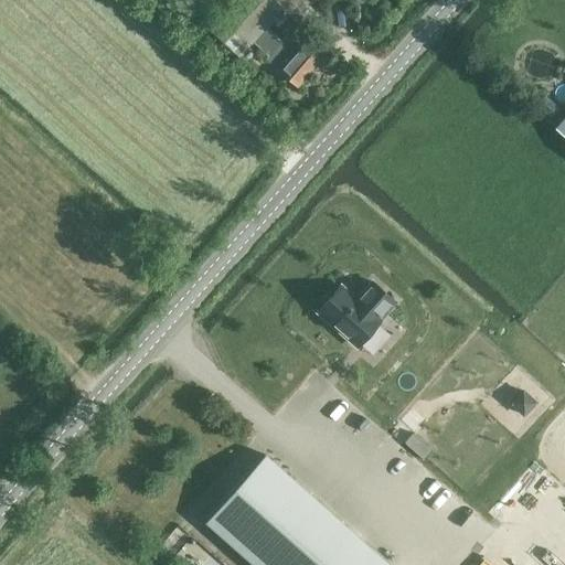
[(297,87),(330,51),(312,34),(299,50),(285,36),(280,42),(266,29),(283,10),(270,0),(233,0),(208,29),(240,57),(253,43),(267,56),(265,59),(297,87)]
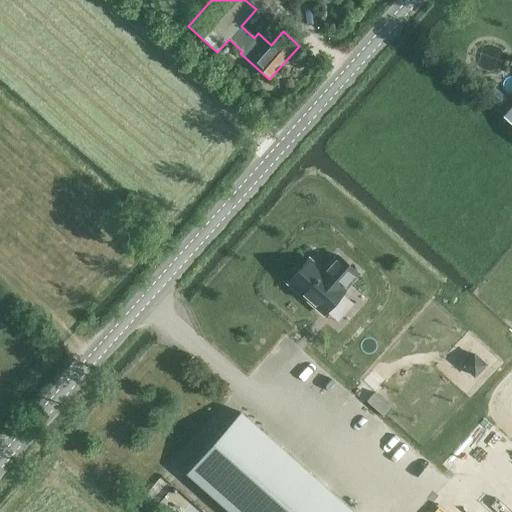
[(485,96),(499,108),(507,99),(493,87),(485,96)]
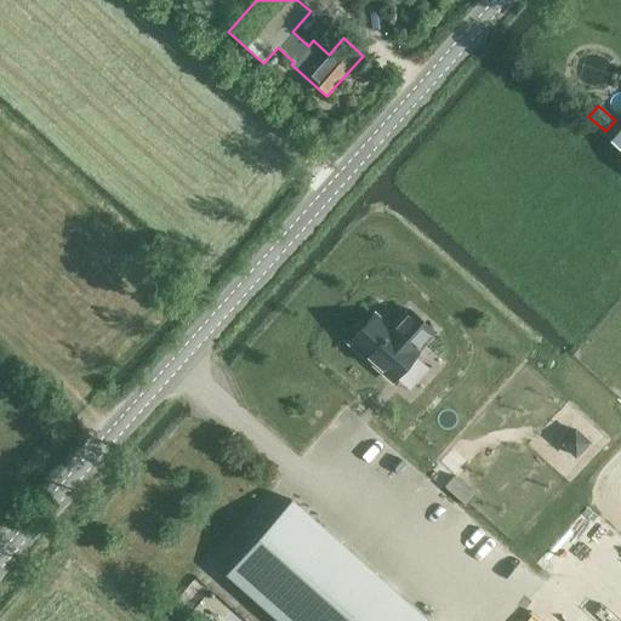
[(620,126),(609,140),(620,149),(620,126)]
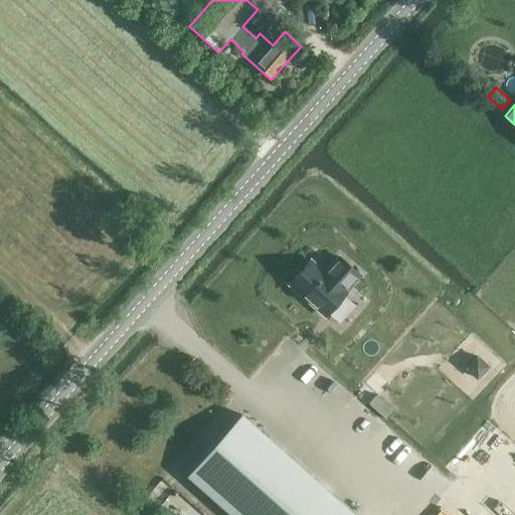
[(345,292),(359,275),(340,256),(325,274),(310,261),(290,284),(326,316),(346,293),(345,292)]
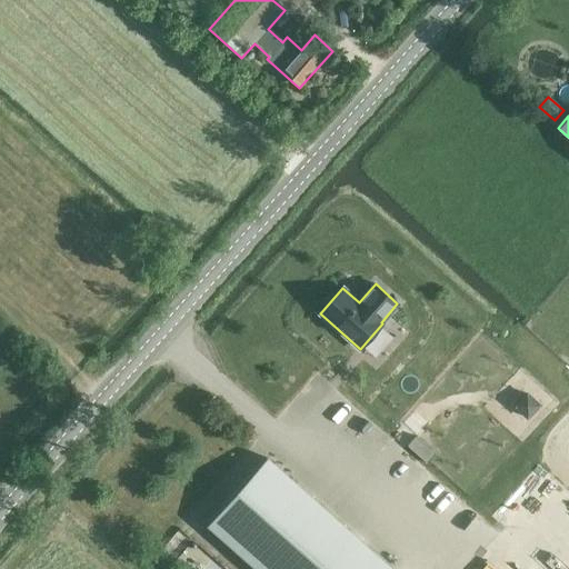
[(392,568),(267,458),(207,526),(256,568),(392,568)]
